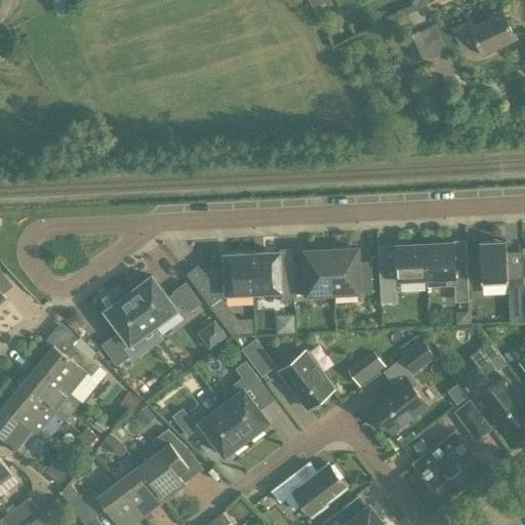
[(471,29),(469,29),(471,34),(473,33),(483,54),(514,39),(501,13),(471,29)]
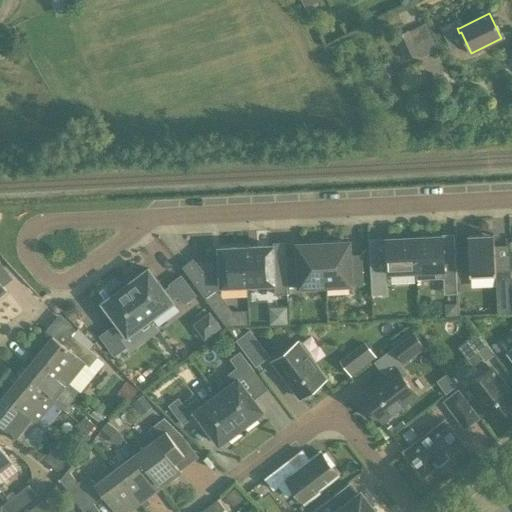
[(406,65),(437,51),(425,24),(394,38),(406,65)]
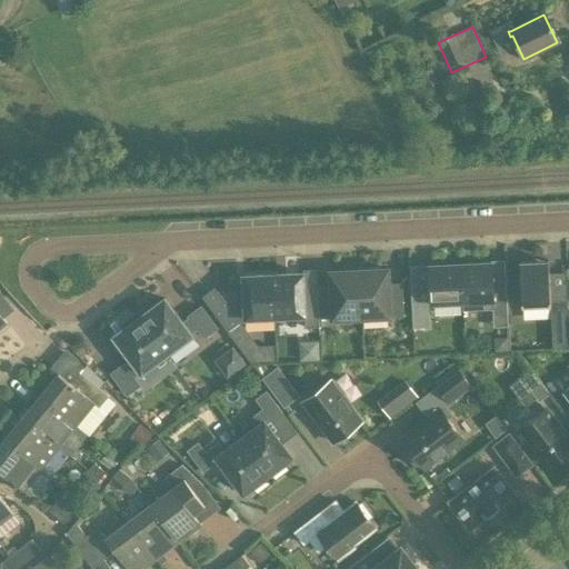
[(496,45),(510,37),(508,31),(506,27),(490,35),(496,45)]
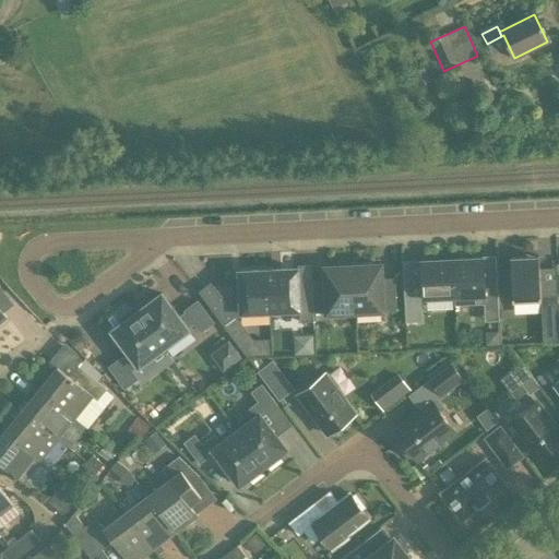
[(418,88),(429,83),(423,69),(411,74),(418,88)]
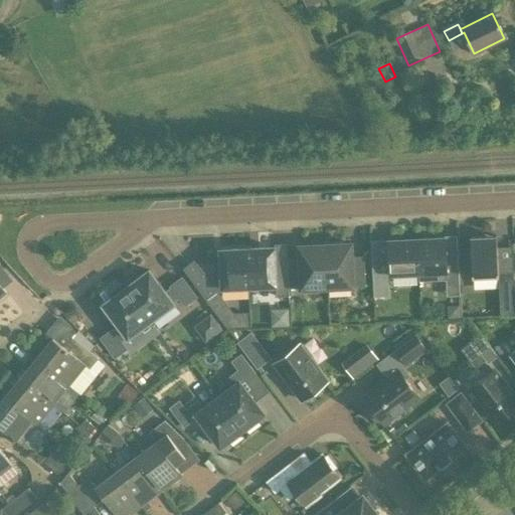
[(498,274),(513,274),(512,247),(497,248),(496,236),(471,237),(471,249),(466,249),(467,266),(472,266),(472,279),(498,278),(498,274)]
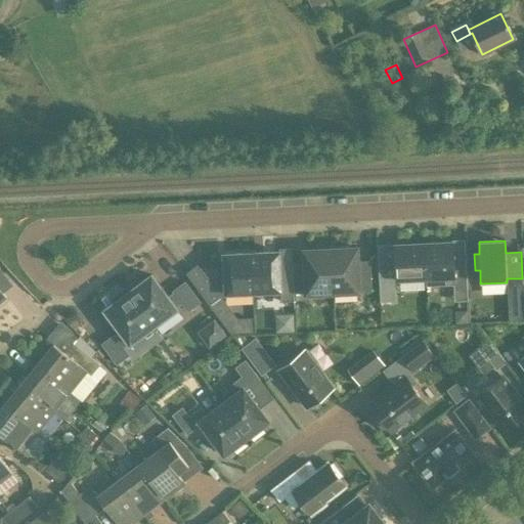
[(452,244),(424,245),(426,278),(426,288),(466,286),(467,302),(468,302),(466,266),(453,266),(452,244)]
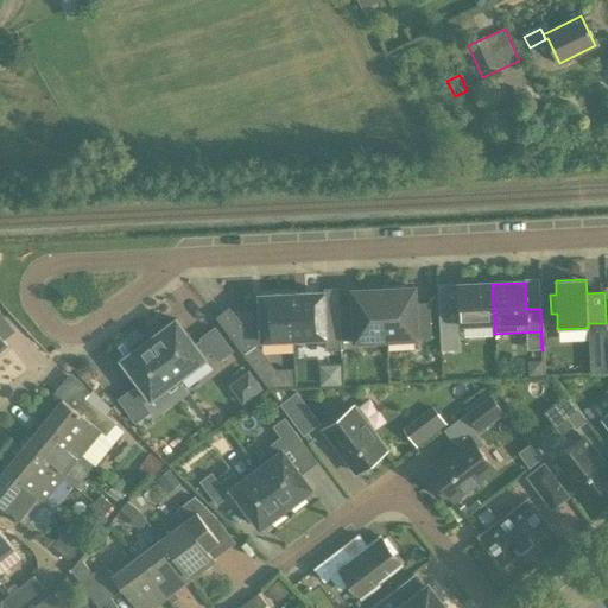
[(494,323),(492,284),(458,285),(461,324),(494,323)]
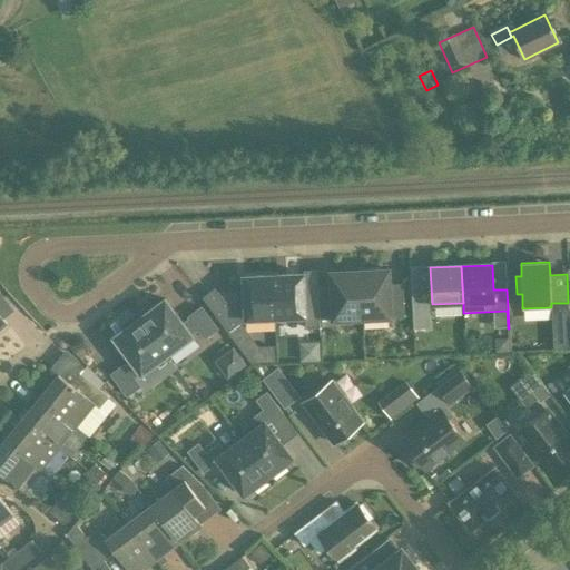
[(404,316),(403,291),(390,292),(389,271),(360,272),(362,320),(391,317),(391,316),(404,316)]
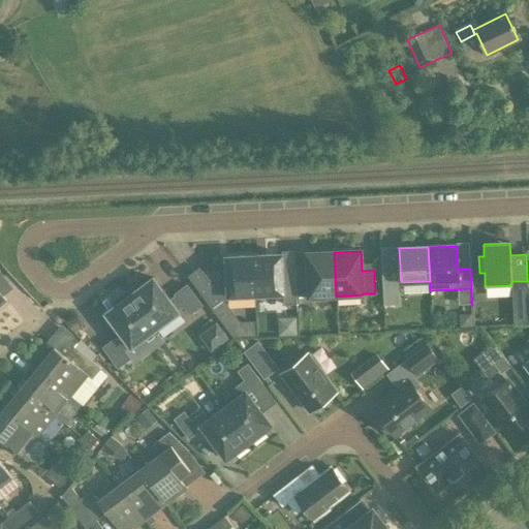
[(308,273),(296,274),(297,298),(309,297),(309,298),(336,297),(334,252),(307,253),(308,273)]
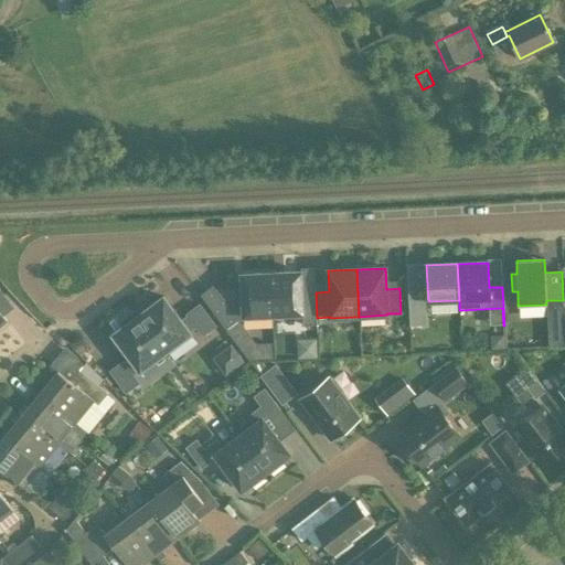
[(316,292),(301,292),(300,273),(269,274),(272,316),(302,315),(304,327),(317,326),(316,318),(317,318),(316,292)]
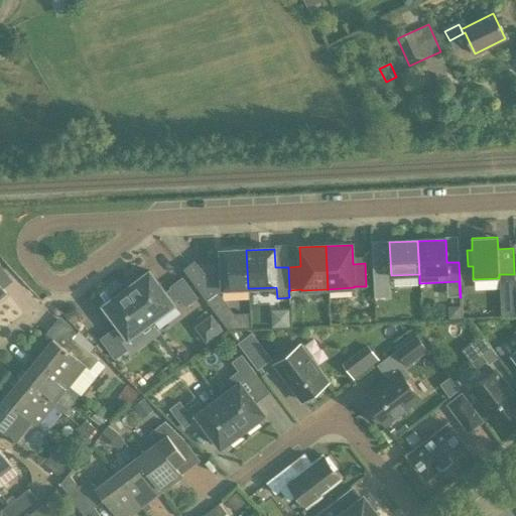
[(248,288),(246,250),(221,251),(221,263),(197,264),(195,262),(182,270),(206,301),(222,289),(222,290),(248,288)]
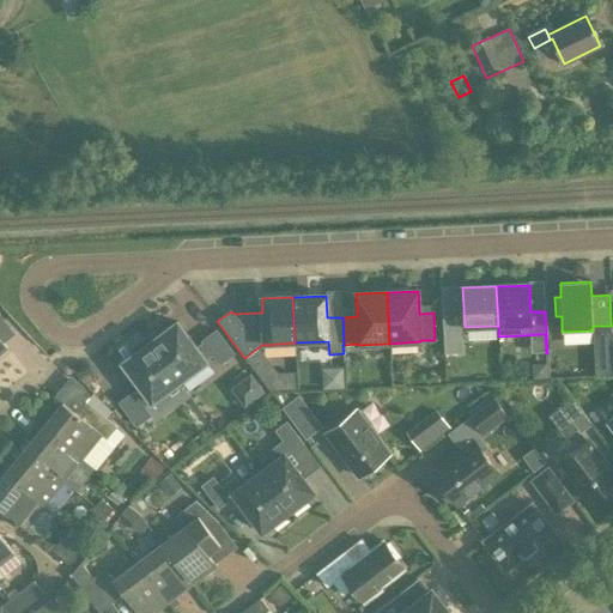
[(146,338),(180,382),(207,362),(206,360),(213,356),(220,364),(234,354),(217,331),(202,341),(204,343),(196,349),(177,322),(165,332),(162,327),(146,338)]
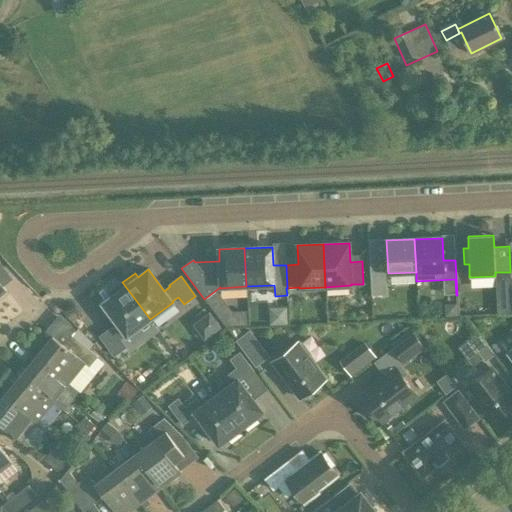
[(383,271),(370,271),(371,295),(384,295),(383,271)]
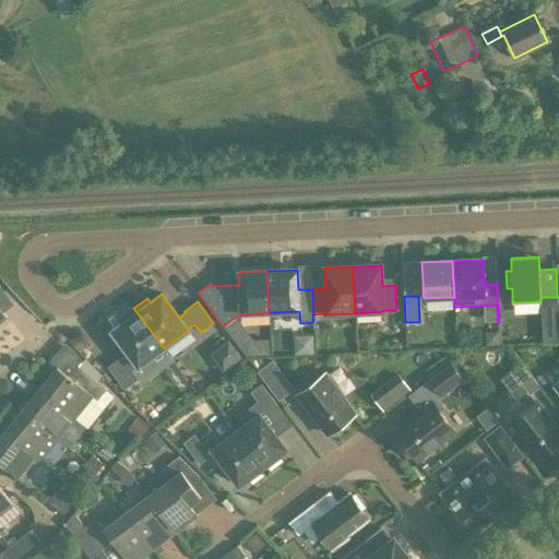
[(164,348),(133,308),(119,319),(122,323),(111,331),(129,355),(123,359),(121,358),(109,368),(125,389),(138,379),(131,370),(138,366),(139,367),(164,348)]
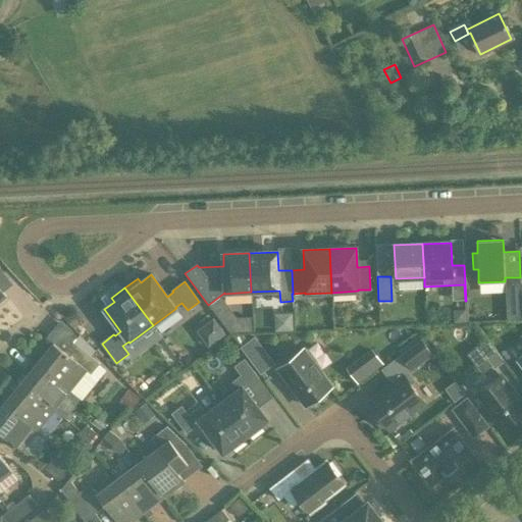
[(276,312),(276,329),(294,329),(294,312),(276,312)]
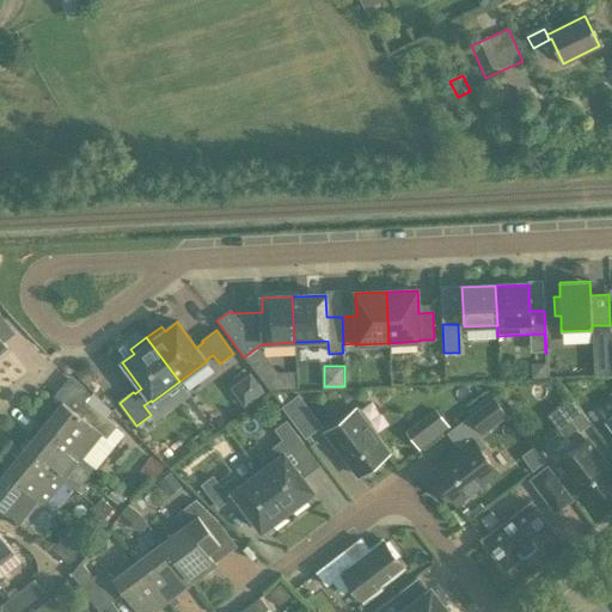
[(250,374),(233,387),(249,405),(264,391),(250,374)]
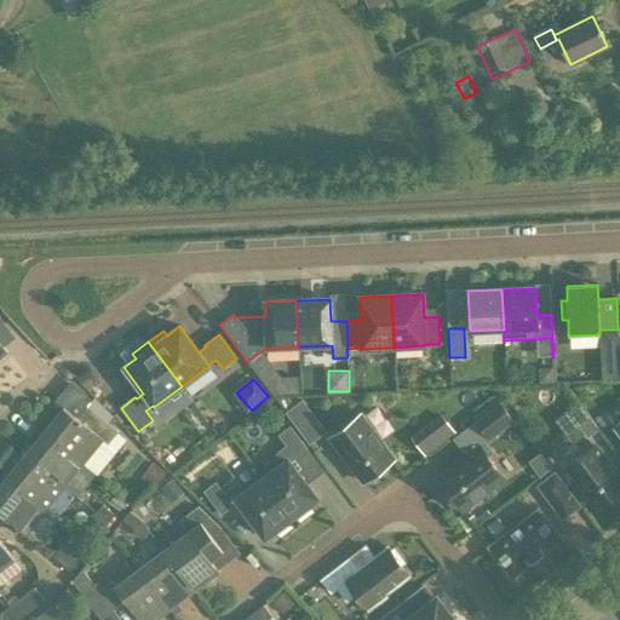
[(326,431),(303,400),(285,412),(309,445),(326,431)]
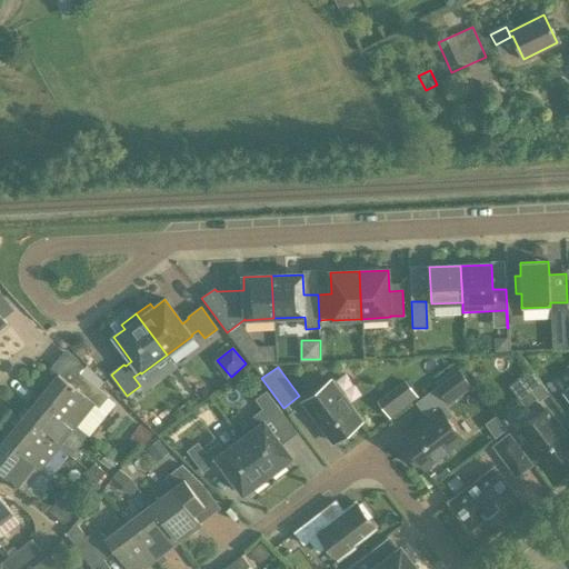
[(437,387),(449,403),(472,386),(459,369),(437,387)]
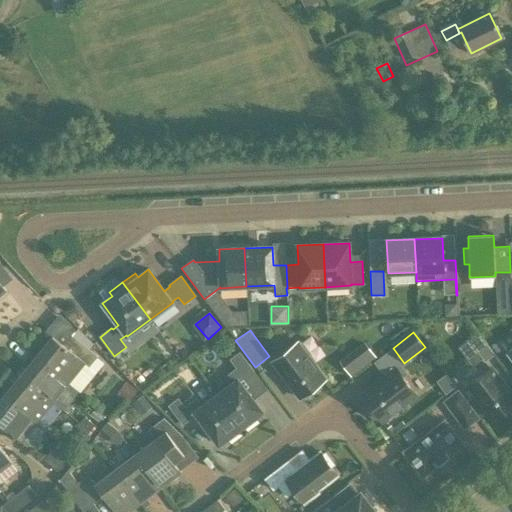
[(71,336),(63,346),(52,337),(36,357),(68,383),(84,363),(88,367),(97,356),(71,336)]
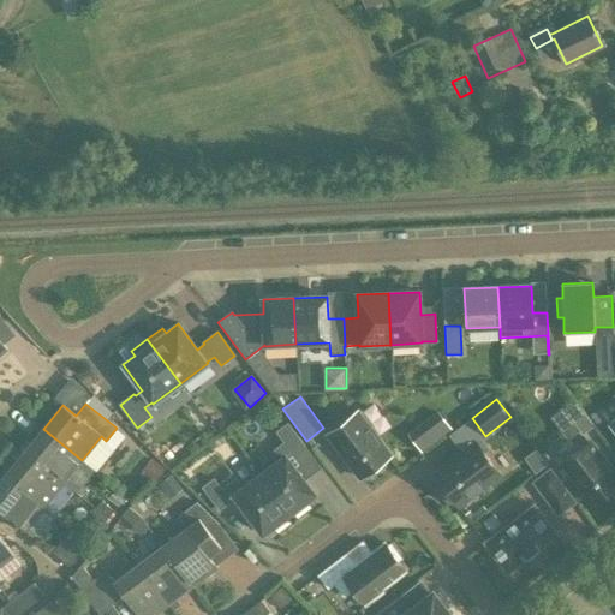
[(577,404),(566,412),(584,434),(595,424),(577,404)]
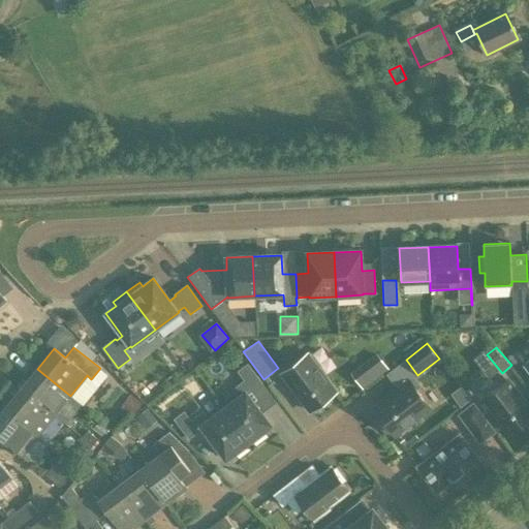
[(336,392),(318,369),(321,367),(312,353),(309,355),(308,354),(281,374),(310,411),(313,409),(315,412),(328,403),(324,400),(336,392)]
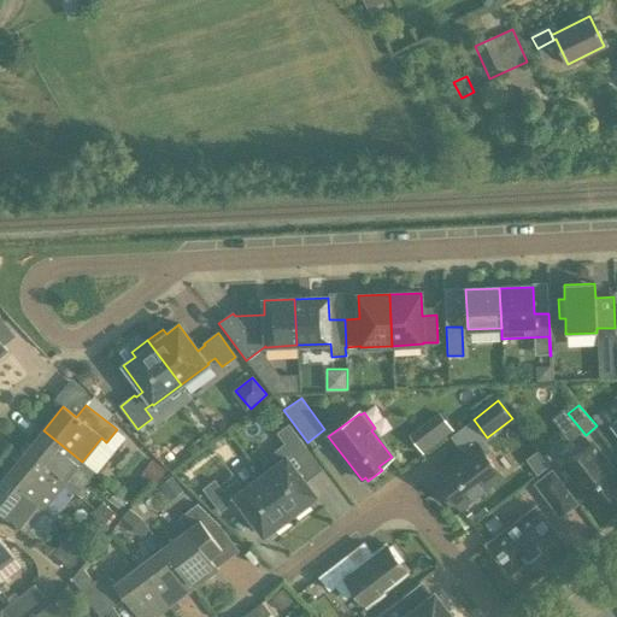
[(451,430),(439,415),(411,436),(423,452),(451,430)]
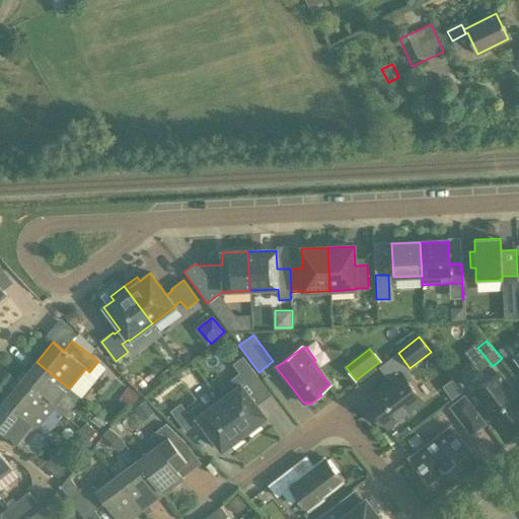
[(220,400),(244,433),(245,432),(247,435),(260,426),(257,423),(266,417),(243,387),(257,377),(242,357),(233,365),(239,373),(227,382),(233,390),(220,400)]
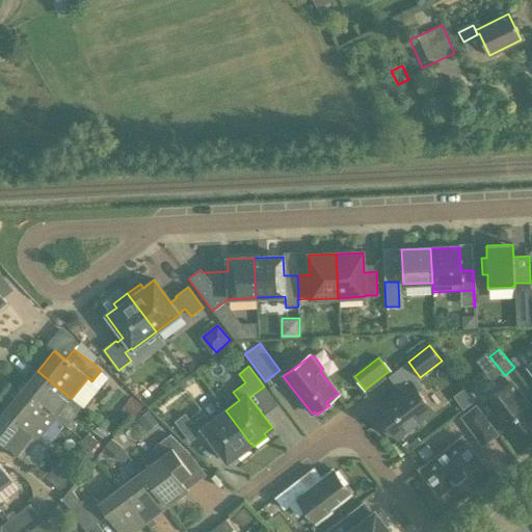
[(71,398),(37,371),(21,391),(55,418),(71,398)]
